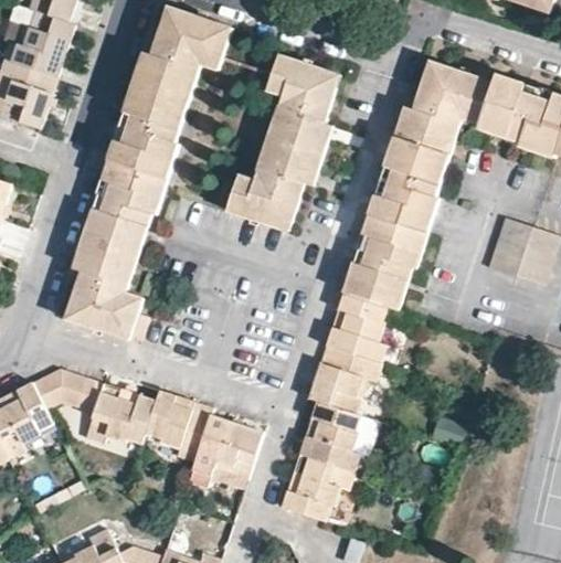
[(12,0),(11,3),(28,9),(30,0),(12,0)]
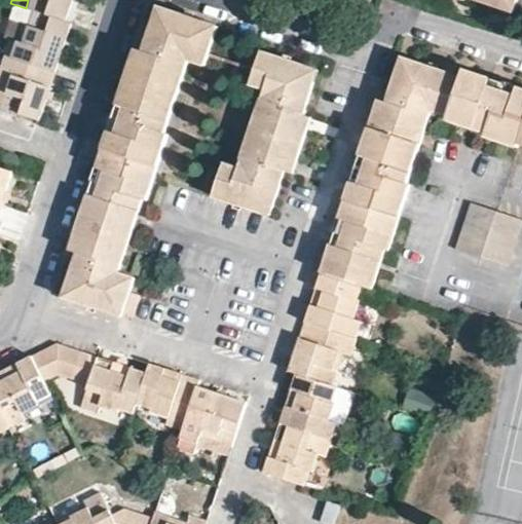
[(28,0),(26,8),(30,9),(64,21),(70,0),(28,0)]
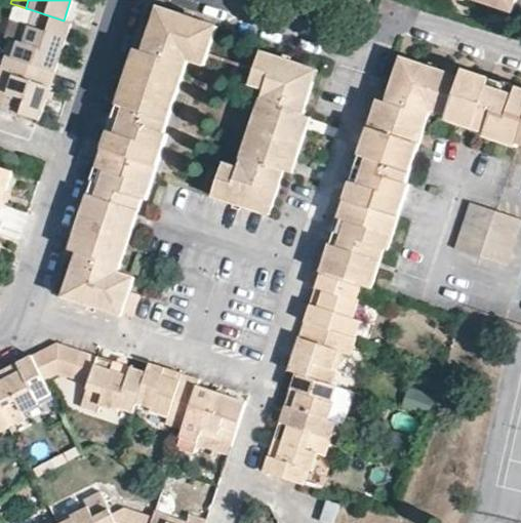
[(510,9),(514,0),(498,0),(497,5),(510,9)]
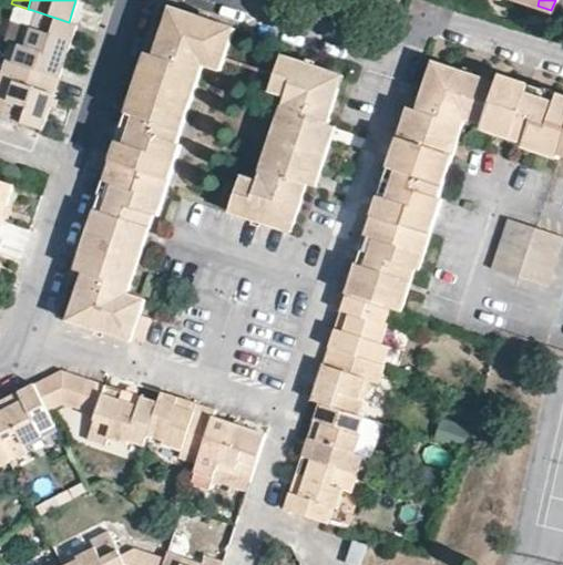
[(64,319),(128,340),(142,297),(124,291),(151,213),(155,214),(178,144),(174,142),(200,63),(218,69),(232,27),(169,6),(155,48),(153,53),(144,50),(121,122),(93,205),(73,268),(80,271),(77,281),(64,319)]
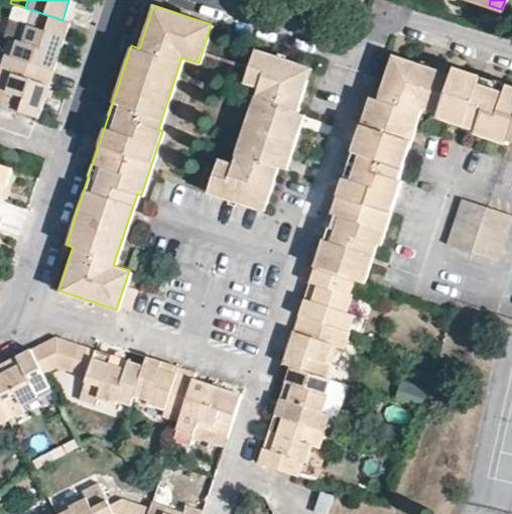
[(59,42),(68,22),(62,20),(29,9),(25,23),(19,22),(14,38),(7,35),(2,52),(51,69),(59,42)]
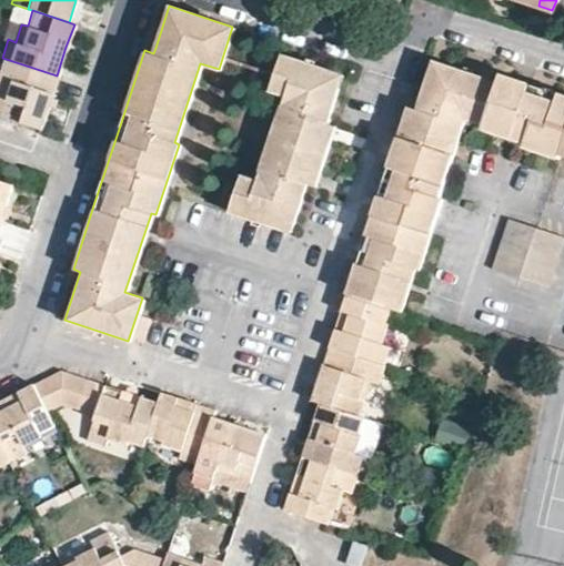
[(319,137),(323,124),(340,73),(280,54),(269,90),(282,94),(253,179),(239,174),(227,211),(288,232),(304,183),(308,170),(316,173),(323,154),(329,139),(319,137)]
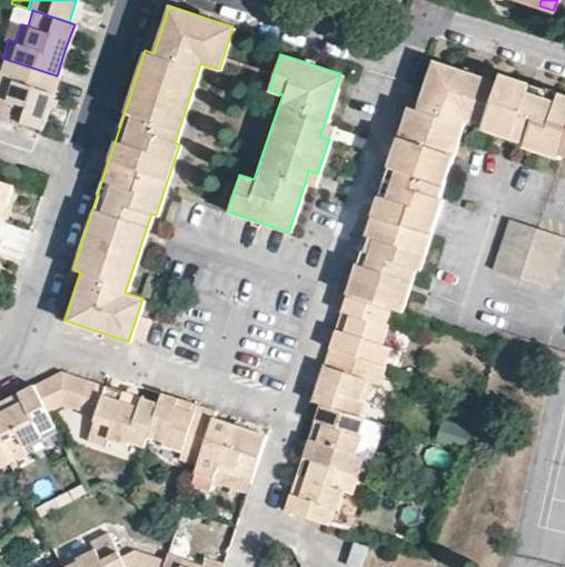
[(3,100),(0,111),(0,115),(40,128),(48,101),(57,76),(2,58),(0,63),(0,77),(3,78),(0,87),(0,98),(3,100)]
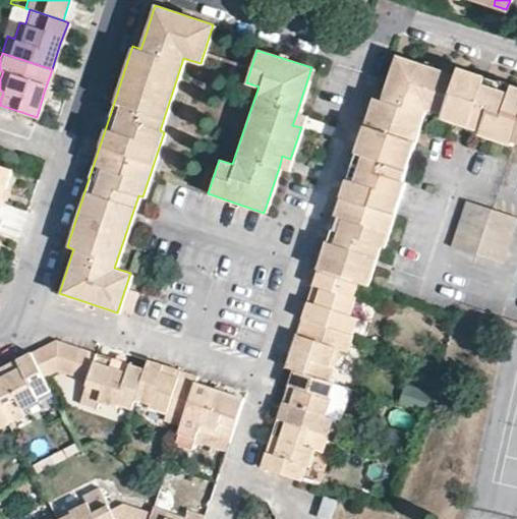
[(511,140),(516,121),(516,87),(475,73),(456,67),(454,74),(395,54),(380,99),(375,97),(372,102),(349,173),(328,236),(317,268),(356,280),(366,284),(380,245),(383,246),(404,182),(402,181),(425,109),(441,114),(439,117),(478,130),(477,134),(509,145),(511,140)]
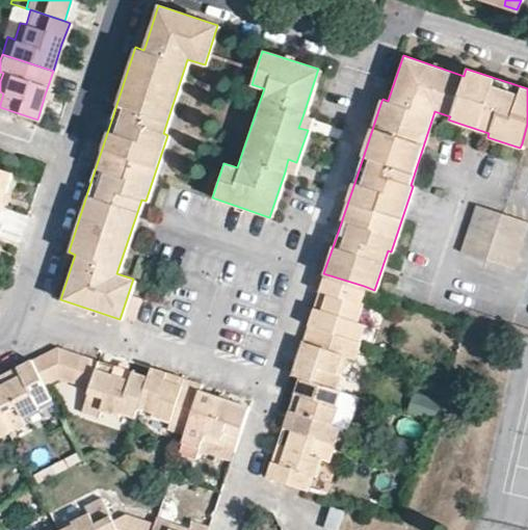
[(311,120),(302,116),(298,128),(308,130),(311,120)]
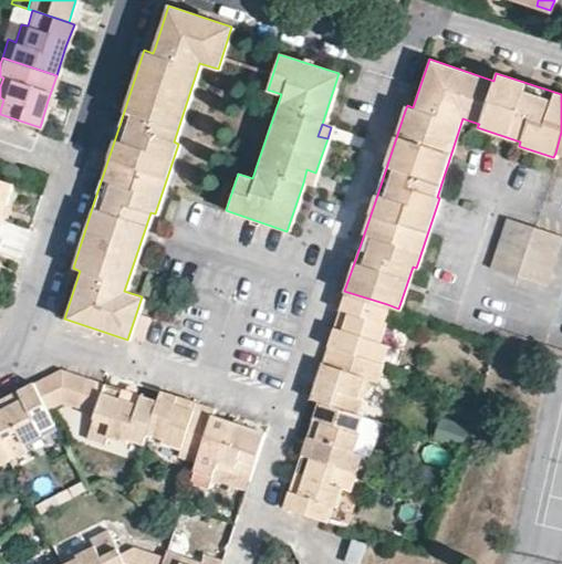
[(306,169),(303,183),(311,185),(315,173),(306,169)]
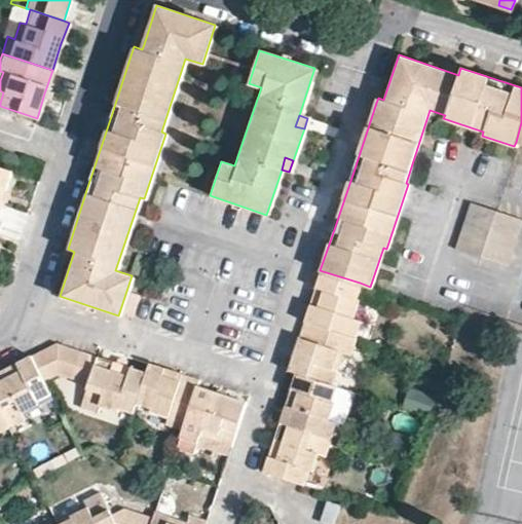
[(0,199),(2,193),(9,171),(0,167),(0,199)]
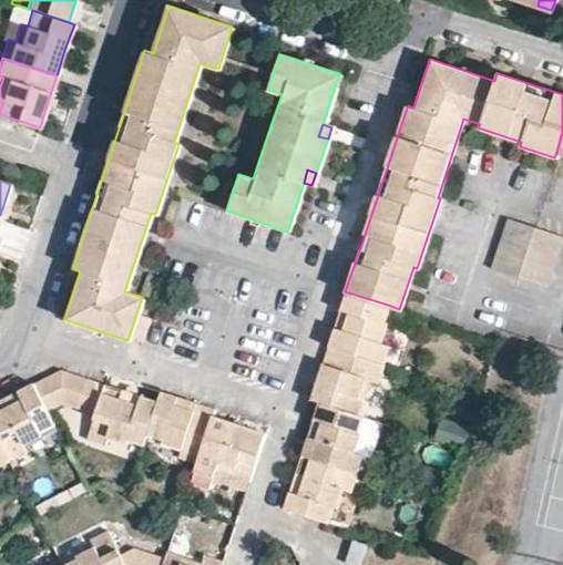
[(560,235),(505,217),(490,267),(543,286),(560,235)]
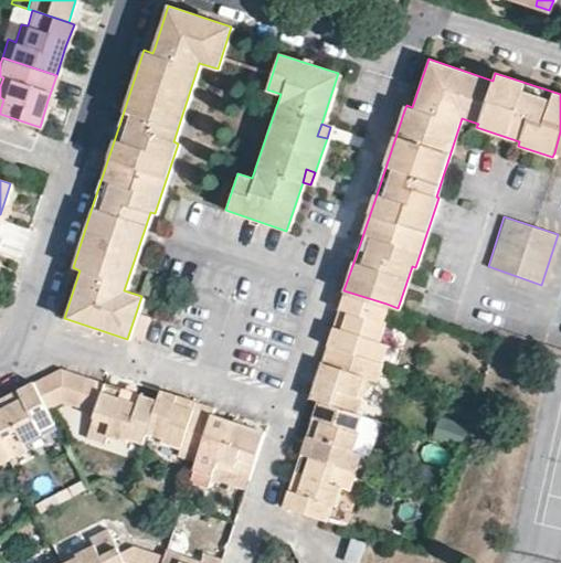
[(387,304),(343,290),(336,316),(326,343),(380,361),(385,343),(377,341),(383,324),(380,322),(387,304)]
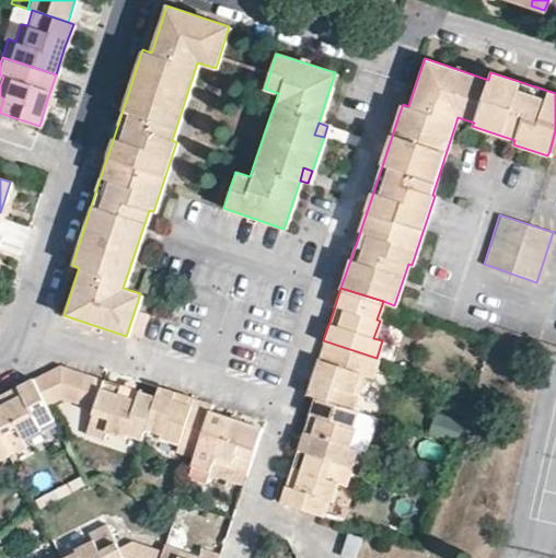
[(370,376),(377,358),(323,340),(315,364),(305,393),(313,396),(351,408),(362,374),(370,376)]
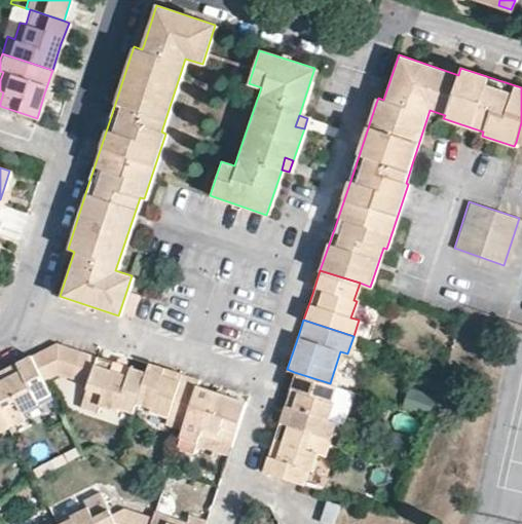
[(49,345),(34,352),(28,356),(41,380),(56,373),(85,382),(79,406),(95,411),(98,404),(115,410),(116,408),(131,413),(135,403),(144,373),(100,358),(54,342),(49,345)]
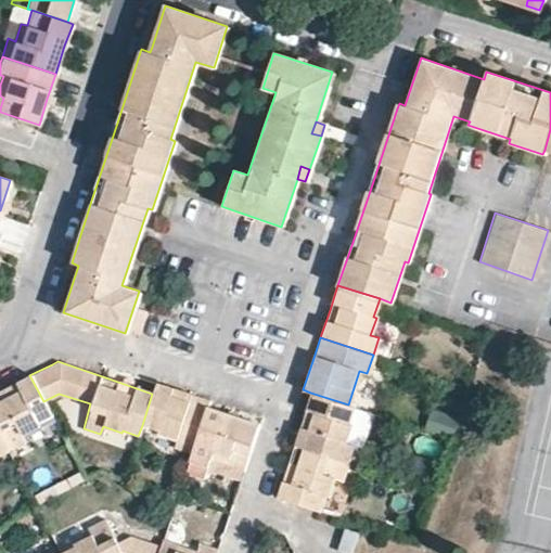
[(43,401),(29,375),(5,387),(0,389),(0,438),(7,451),(24,441),(20,434),(37,425),(36,422),(50,415),(43,401)]
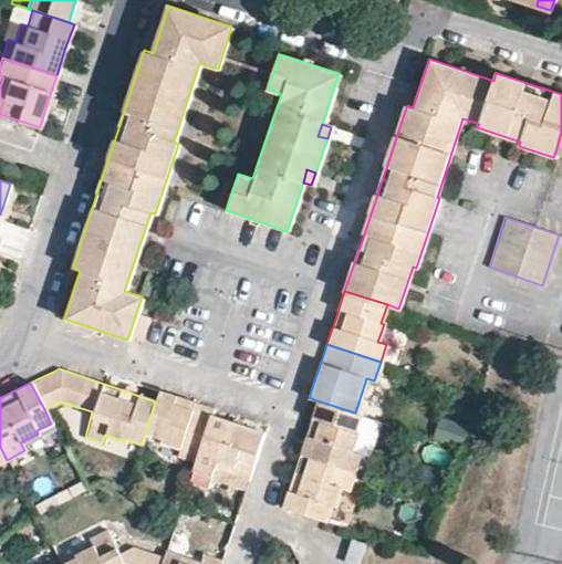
[(158,390),(155,401),(145,434),(160,438),(160,441),(177,447),(174,456),(194,461),(210,417),(212,409),(184,399),(158,390)]
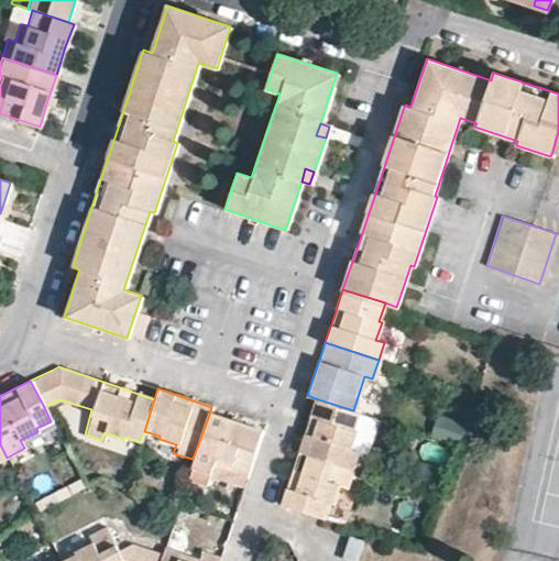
[(297,451),(350,469),(357,451),(349,449),(355,429),(352,428),(358,413),(353,410),(315,398),(305,427),(297,451)]
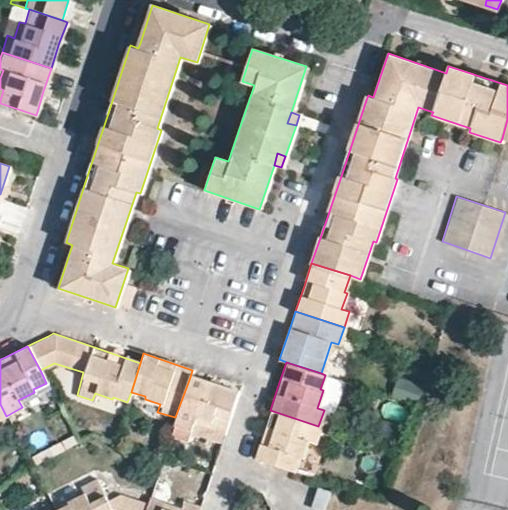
[(389,394),(416,402),(421,384),(395,376),(389,394)]
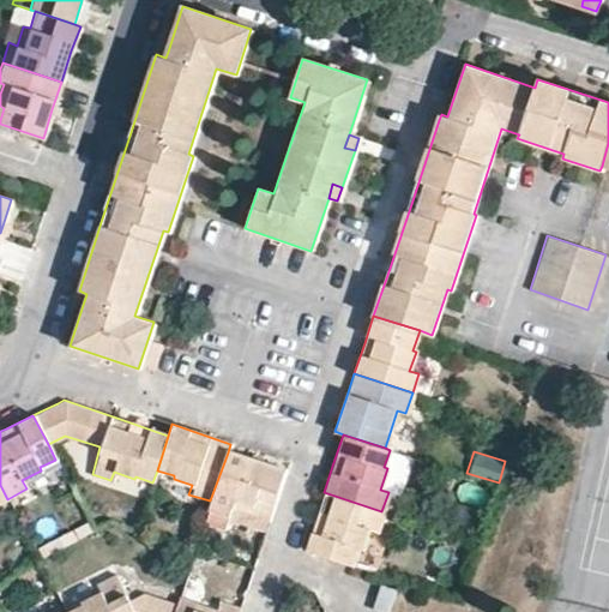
[(266,520),(283,471),(254,461),(228,453),(210,501),(206,509),(227,516),(230,508),(266,520)]
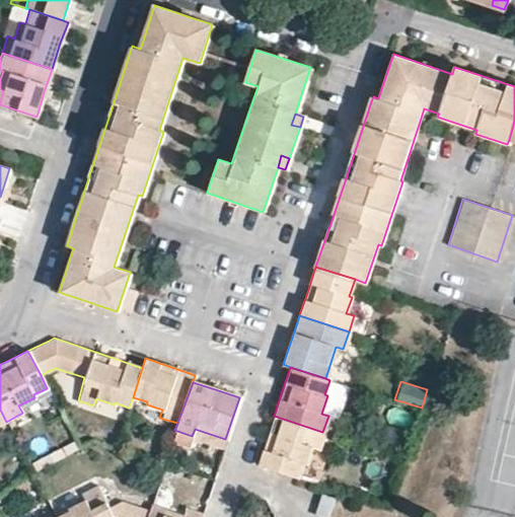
[(407,424),(408,410),(386,409),(385,423),(407,424)]
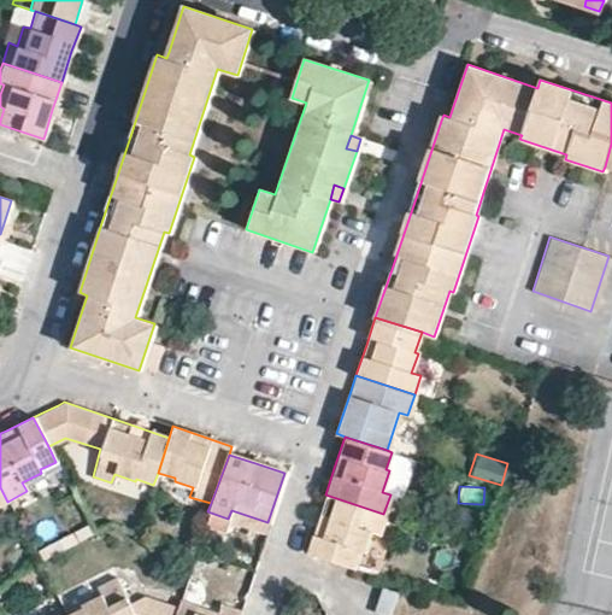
[(383,514),(325,495),(316,523),(306,551),(353,567),(358,550),(362,551),(369,529),(377,532),(383,514)]
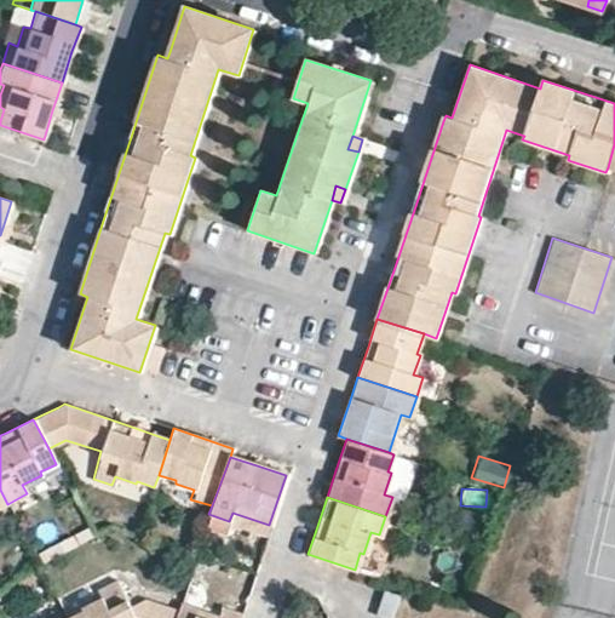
[(174,617),(177,610),(144,599),(128,607),(115,581),(97,590),(101,598),(80,608),(81,613),(69,617),(174,617)]
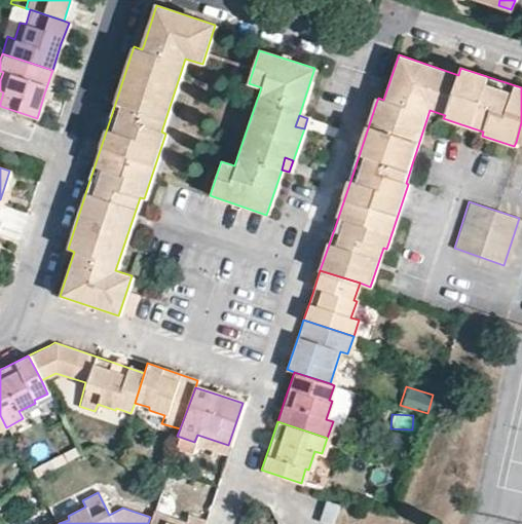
[(326,501),(319,521),(327,523),(328,523),(335,504),(326,501)]
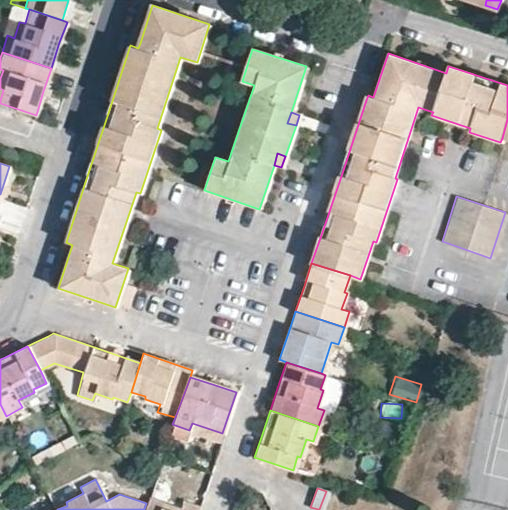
[(196,509),(197,507),(181,502),(178,509),(148,498),(146,503),(144,509),(196,509)]
